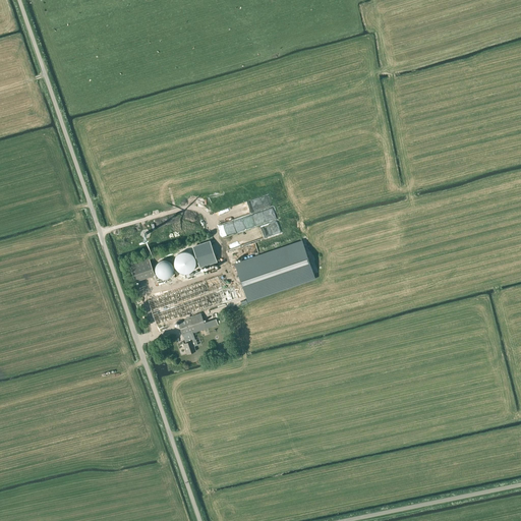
[(198,243),(197,243),(195,243),(194,244),(193,244),(192,245),(191,246),(190,247),(190,248),(189,249),(189,251),(189,252),(190,253),(190,254),(191,256),(192,256),(193,257),(194,258),(195,258),(197,258),(198,258),(199,258),(200,257),(201,256),(203,256),(204,254),(205,253),(205,252),(205,251),(205,249),(205,248),(204,247),(203,246),(201,245),(200,244),(199,244),(198,243)]
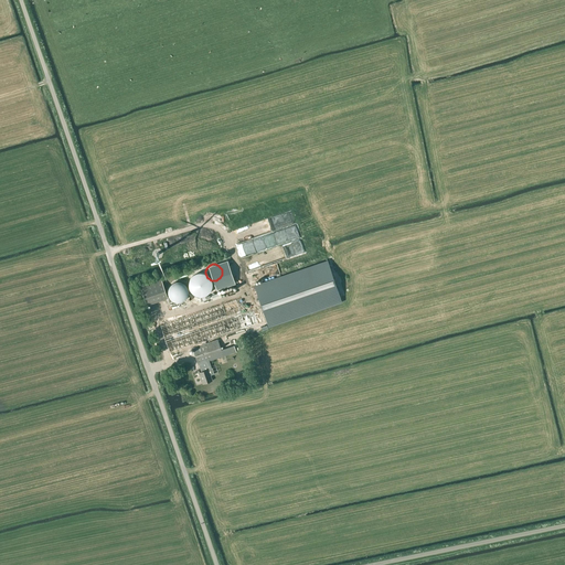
[(196,273),(192,274),(190,275),(188,277),(187,279),(185,281),(187,286),(188,288),(190,290),(192,291),(194,292),(199,291),(202,290),(203,288),(204,286),(205,284),(205,279),(203,277),(201,275),(200,274),(196,273)]
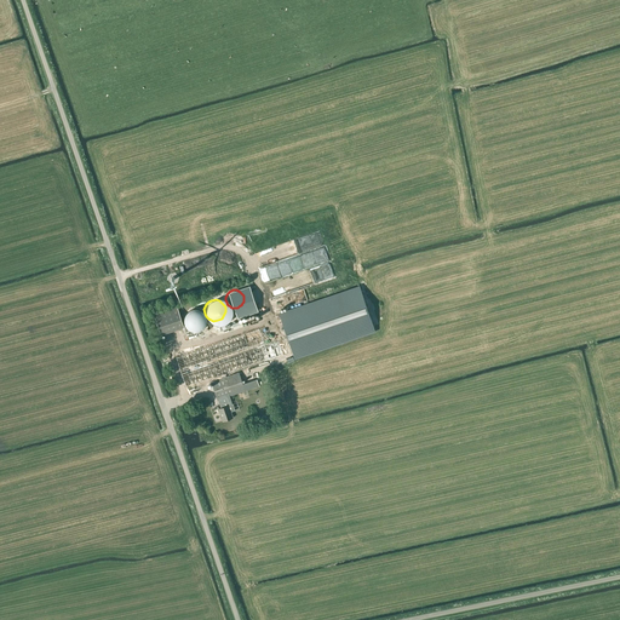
[(281,315),(294,355),(343,339),(328,299),(281,315)]
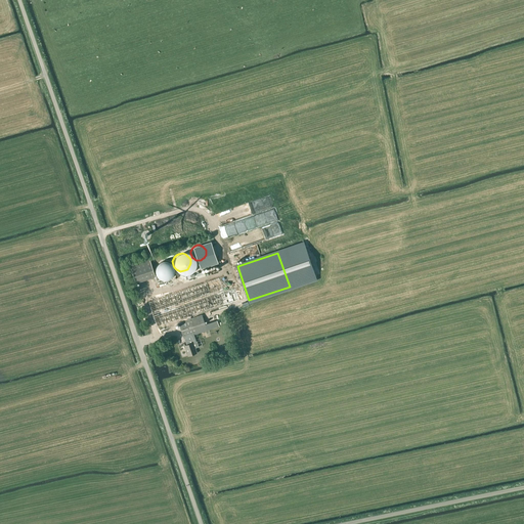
[(164,259),(160,260),(157,261),(156,263),(155,265),(154,267),(155,271),(156,274),(158,275),(159,276),(162,277),(166,277),(168,275),(170,273),(171,272),(172,269),(171,265),(170,263),(168,261),(167,260),(164,259)]
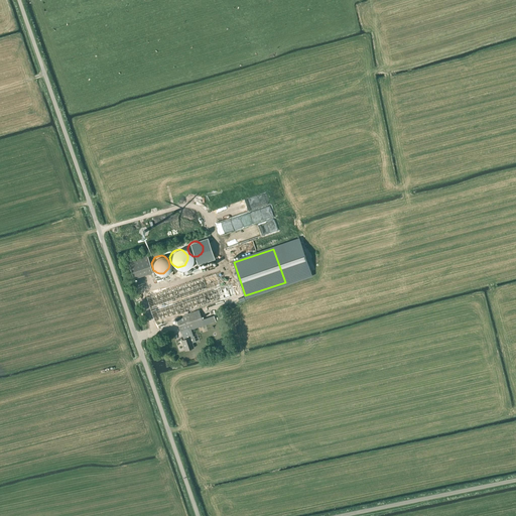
[(153,272),(147,256),(128,262),(134,279),(153,272)]
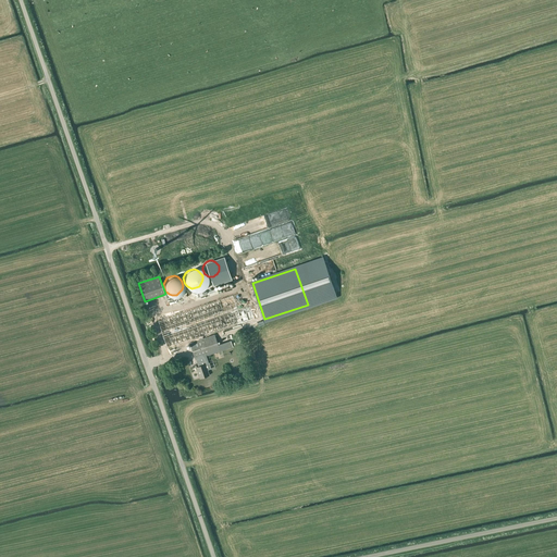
[(231,341),(218,345),(214,334),(209,336),(208,333),(242,322),(233,296),(201,307),(160,321),(169,347),(193,338),(194,342),(189,343),(195,360),(196,359),(198,367),(196,368),(200,379),(209,375),(206,364),(203,357),(233,347),(231,341)]
